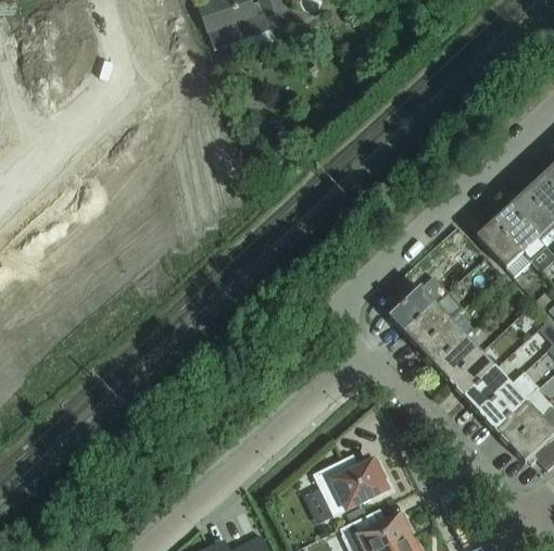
[(206,0),(200,2),(215,47),(271,27),(271,28),(289,22),(285,11),(281,0),(262,0),(253,3),(252,0),(206,0)]
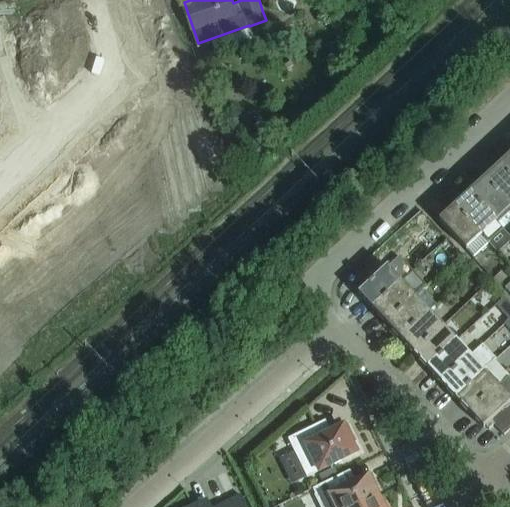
[(509,152),(497,164),(509,178),(509,152)]
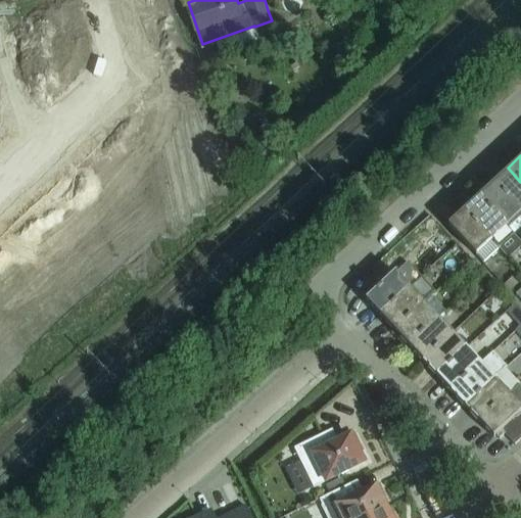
[(520,182),(508,168),(493,181),(520,209),(520,182)]
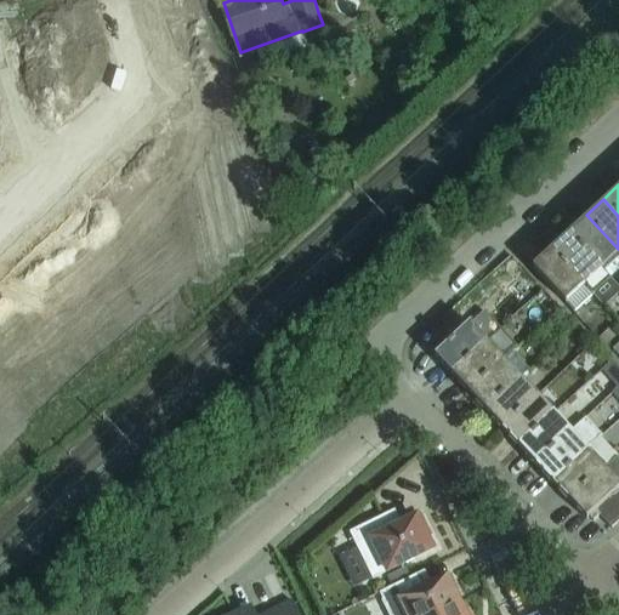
[(586,215),(568,232),(608,275),(612,273),(618,266),(618,249),(586,215)]
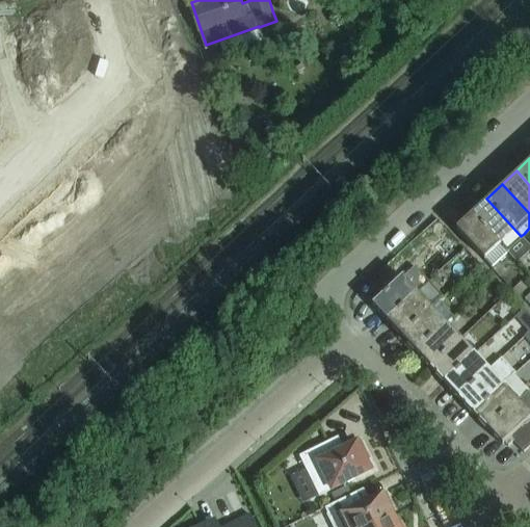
[(506,251),(521,236),(486,199),(471,213),(506,251)]
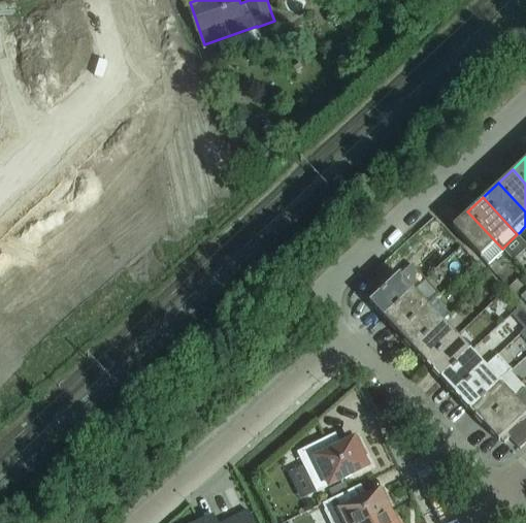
[(489,261),(502,249),(467,211),(454,224),(489,261)]
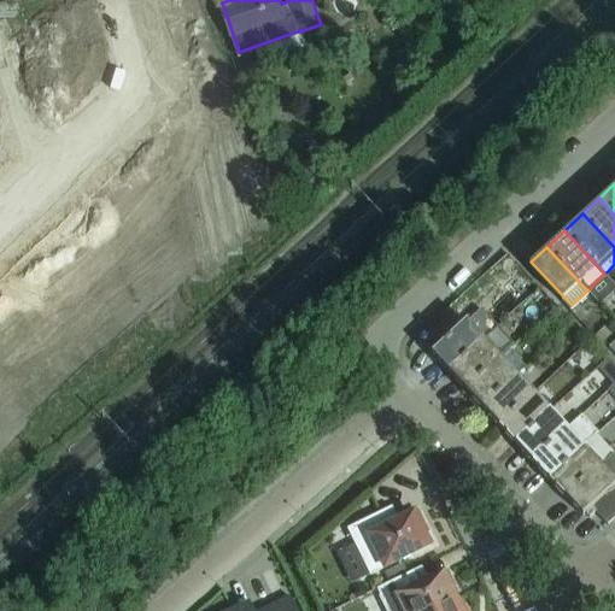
[(454,371),(503,325),(484,304),(468,317),(433,350),(454,371)]
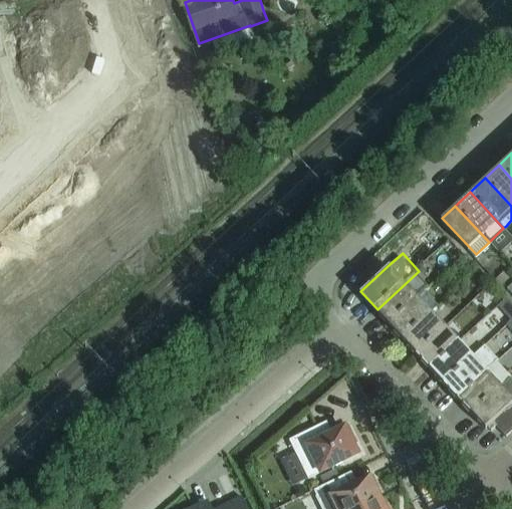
[(391,323),(428,289),(426,287),(430,283),(419,271),(377,309),(391,323)]
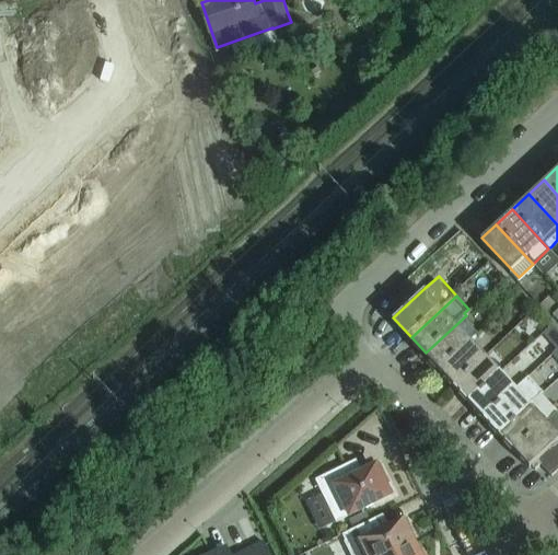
[(441,369),(473,340),(471,337),(478,330),(466,315),(426,353),(441,369)]
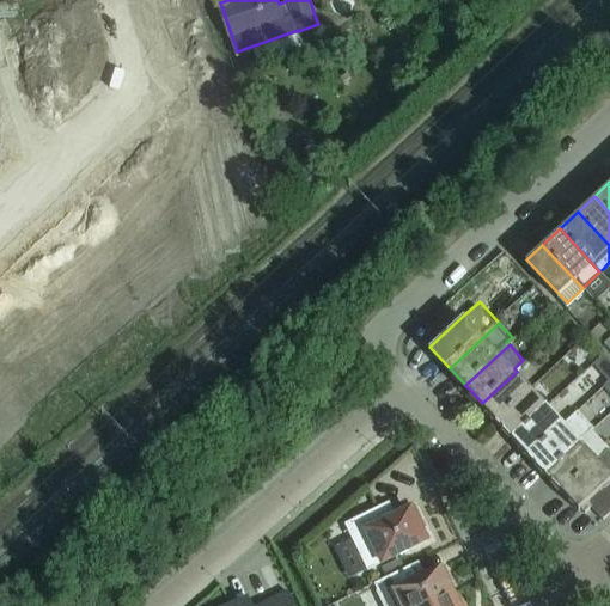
[(593,361),(609,377),(609,357),(604,352),(593,361)]
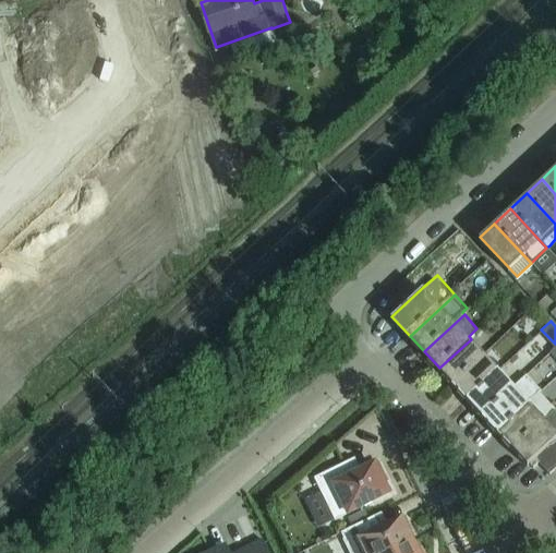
[(455,384),(486,355),(471,339),(439,368),(455,384)]
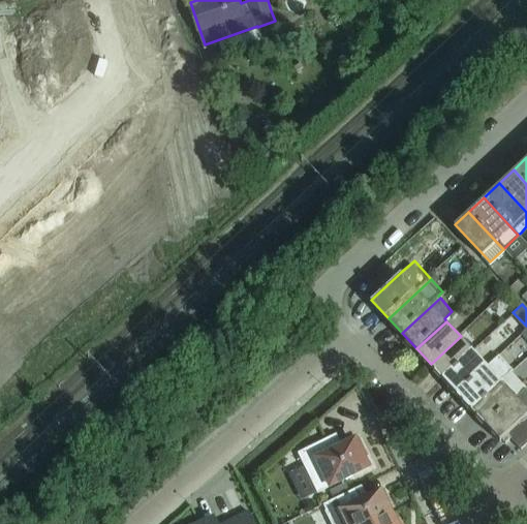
[(445,379),(474,351),(461,336),(431,364),(445,379)]
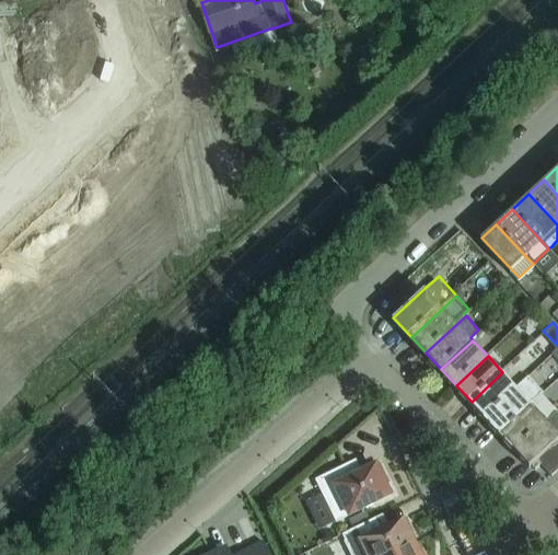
[(487,418),(519,389),(502,372),(472,402),(487,418)]
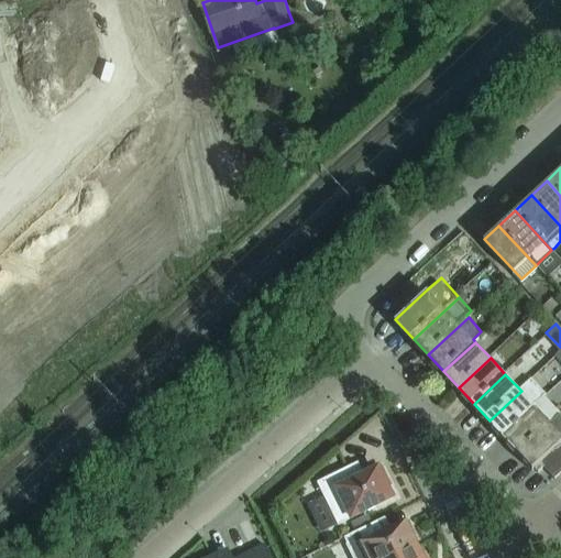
[(504,436),(548,395),(546,393),(534,404),(521,391),(490,420),(504,436)]
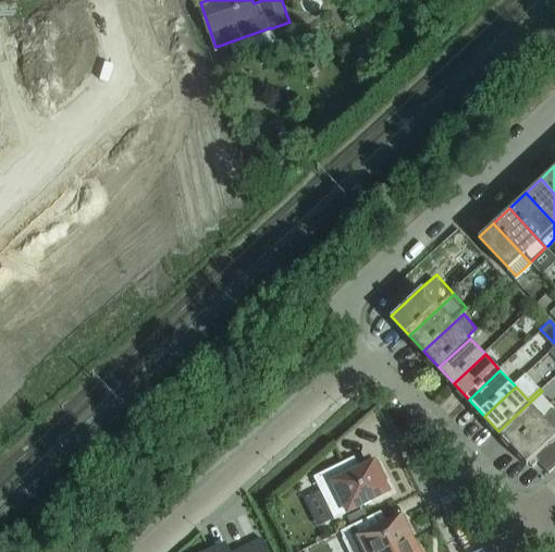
[(514,448),(554,409),(554,405),(542,391),(498,431),(514,448)]
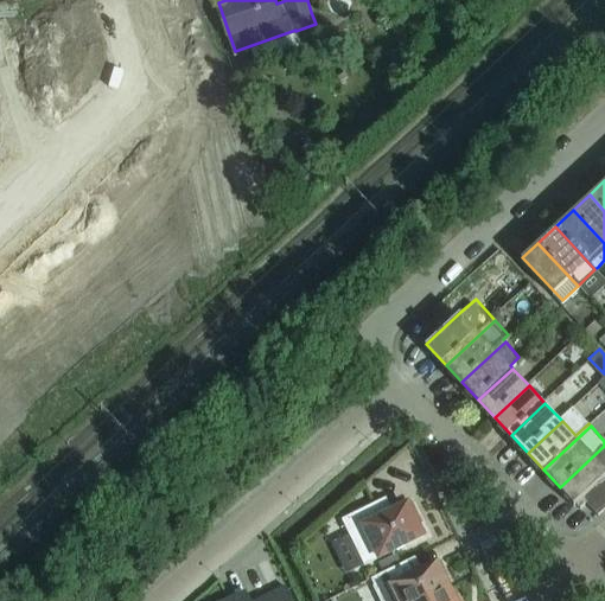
[(604,446),(560,487),(574,503),(584,494),(599,511),(604,505),(604,446)]
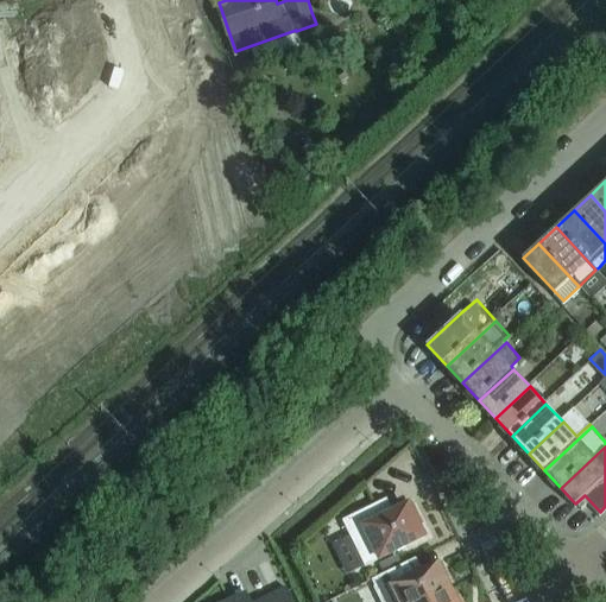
[(387,512),(382,498),(343,517),(366,562),(425,533),(420,521),(423,519),(414,499),(387,512)]
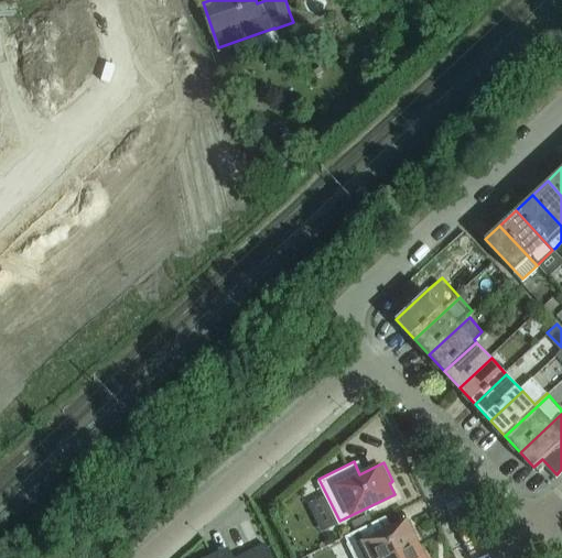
[(425,503),(445,491),(439,481),(420,492),(425,503)]
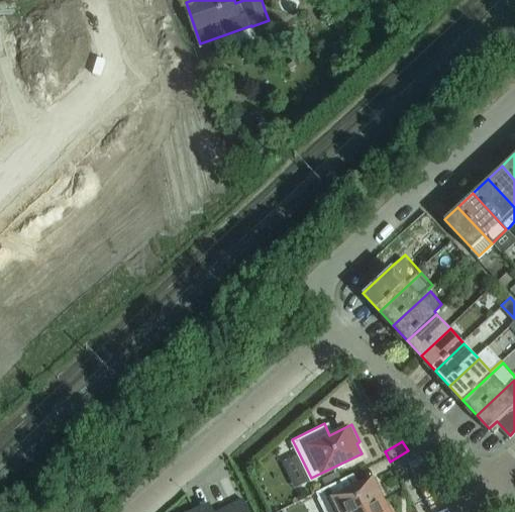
[(355,511),(384,499),(379,490),(383,488),(377,475),(354,486),(348,474),(317,490),(327,511),(355,511)]
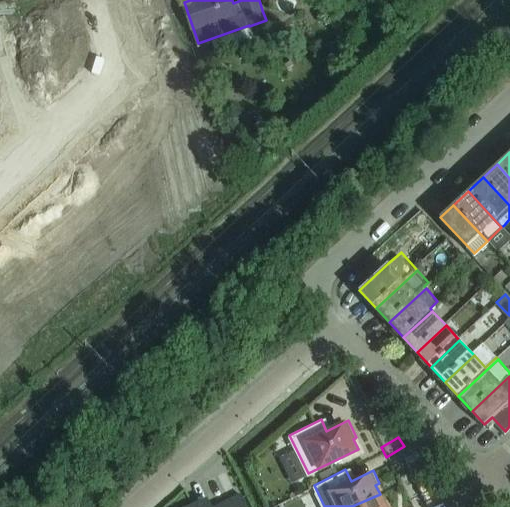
[(249,506),(242,492),(218,503),(220,506),(213,506),(208,496),(187,506),(186,502),(176,506),(249,506)]
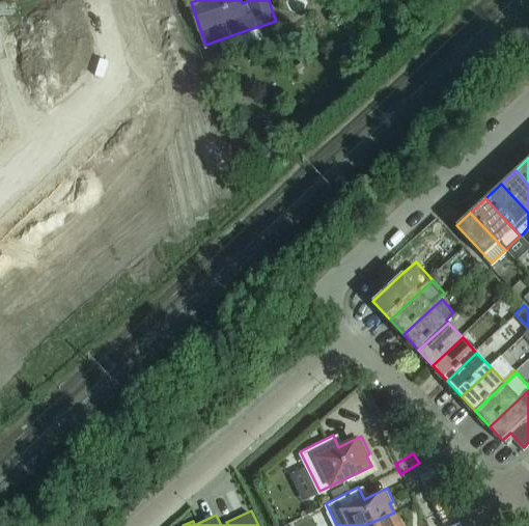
[(405,525),(402,520),(398,522),(394,513),(365,525),(405,525)]
